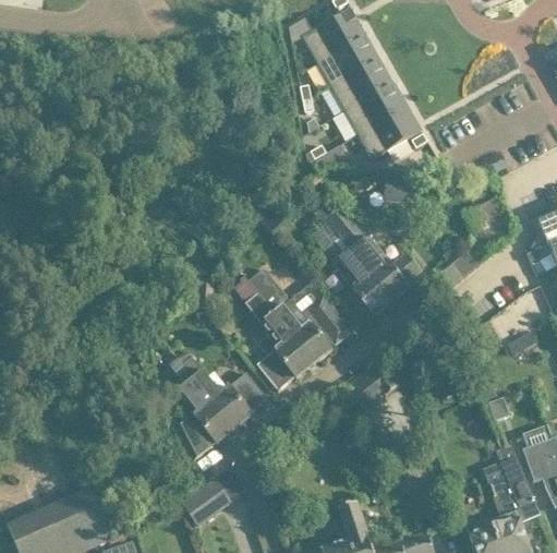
[(303,34),(301,35),(316,61),(365,33),(351,9),(334,19),(333,16),(330,17),(331,20),(304,35),(303,34)]
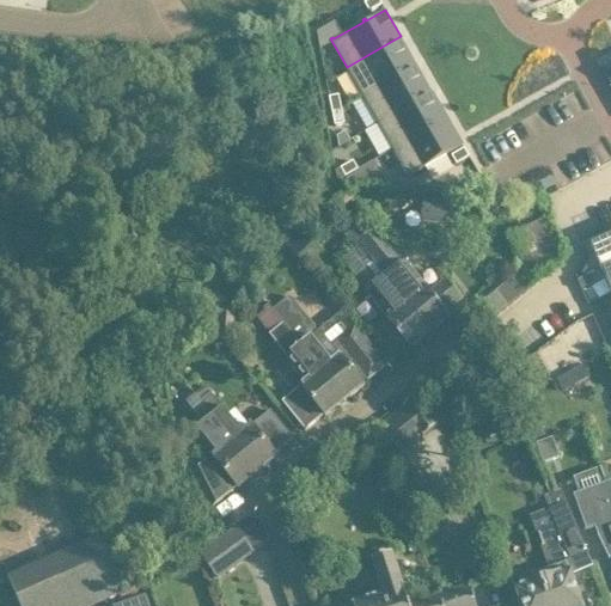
[(401,36),(347,67),(362,93),(415,62),(401,36)]
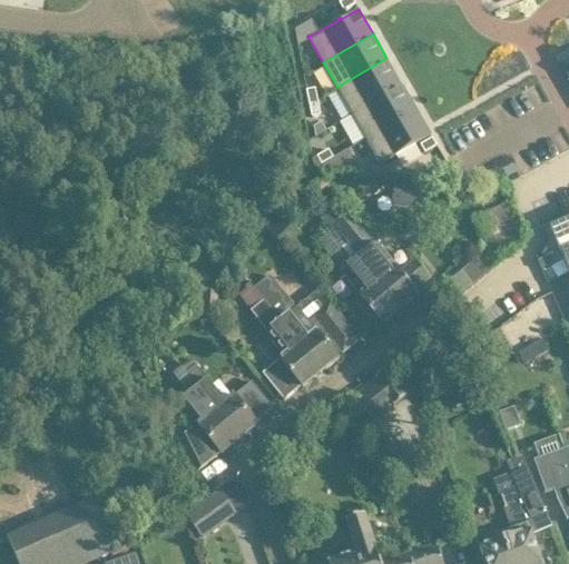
[(386,58),(337,87),(351,111),(401,82),(386,58)]
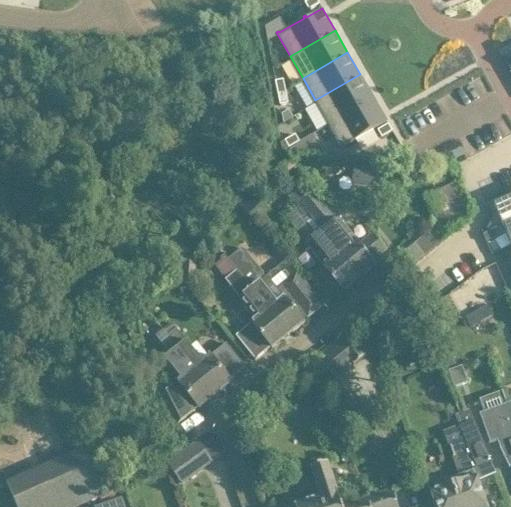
[(360,74),(315,100),(328,121),(373,95),(361,74),(360,75),(360,74)]
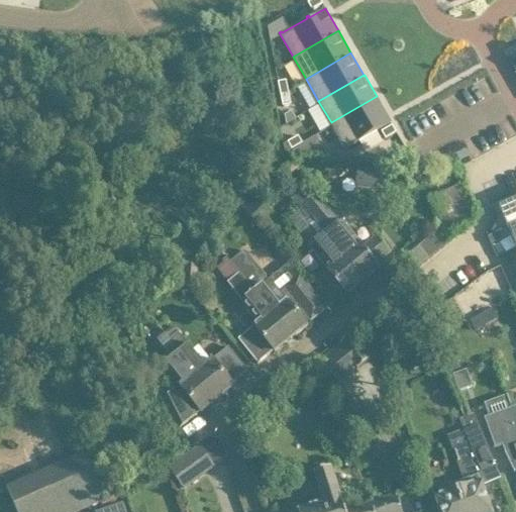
[(278,79),(280,90),(288,89),(286,77),(278,79)]
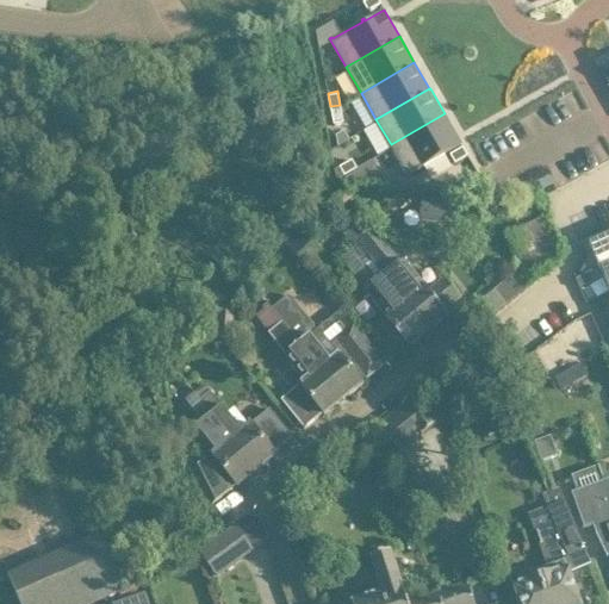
[(340,105),(330,106),(333,120),(342,119),(340,105)]
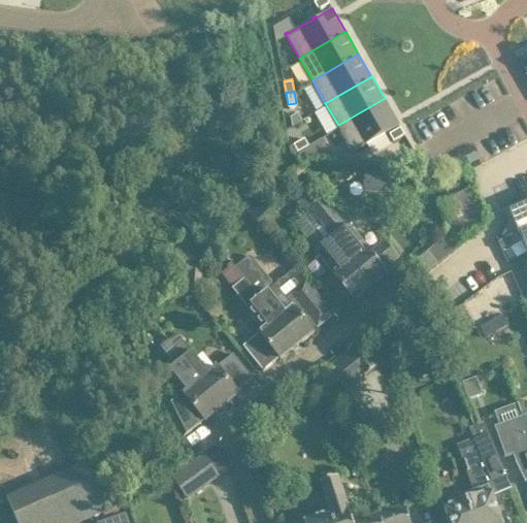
[(385,98),(338,125),(352,149),(398,122),(385,98)]
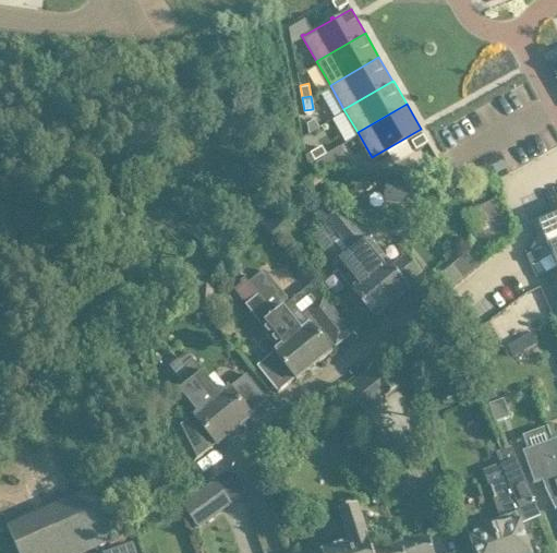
[(422,132),(411,139),(415,146),(427,140),(422,132)]
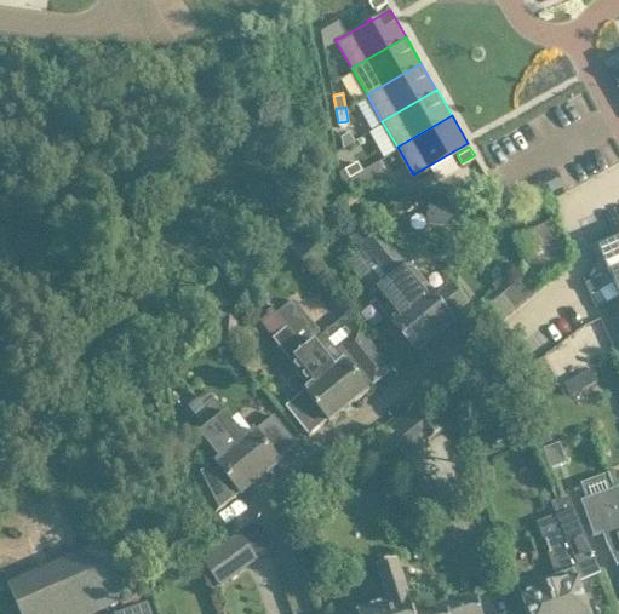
[(357,159),(344,166),(349,174),(362,167),(357,159)]
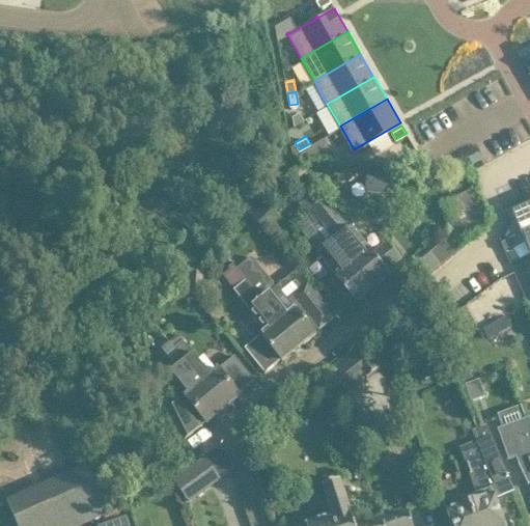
[(395,163),(366,161),(365,187),(394,189),(395,163)]
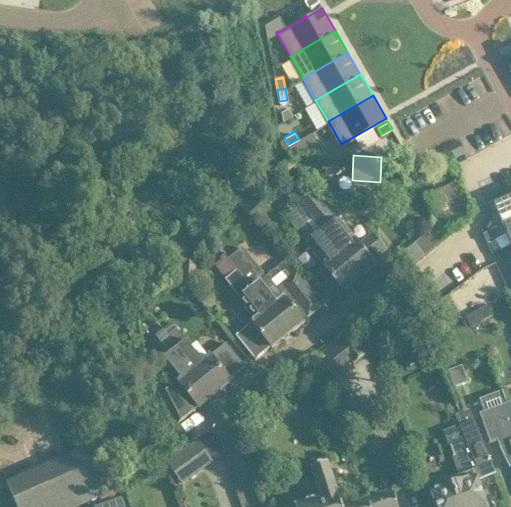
[(299,198),(301,201),(323,228),(360,274),(375,261),(371,257),(385,245),(373,230),(359,241),(338,216),(331,221),(307,191),(299,198)]
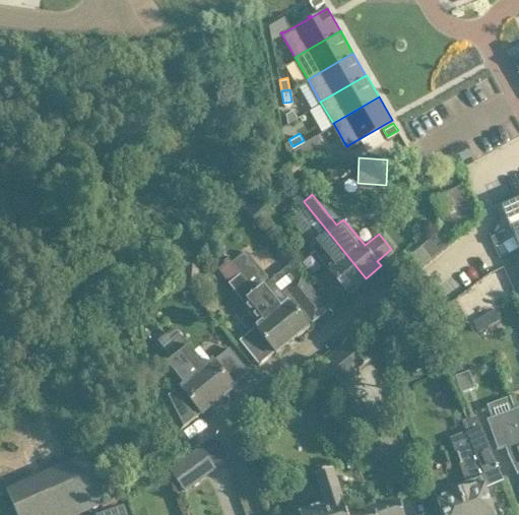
[(518,196),(515,198),(501,204),(510,226),(518,220),(518,196)]
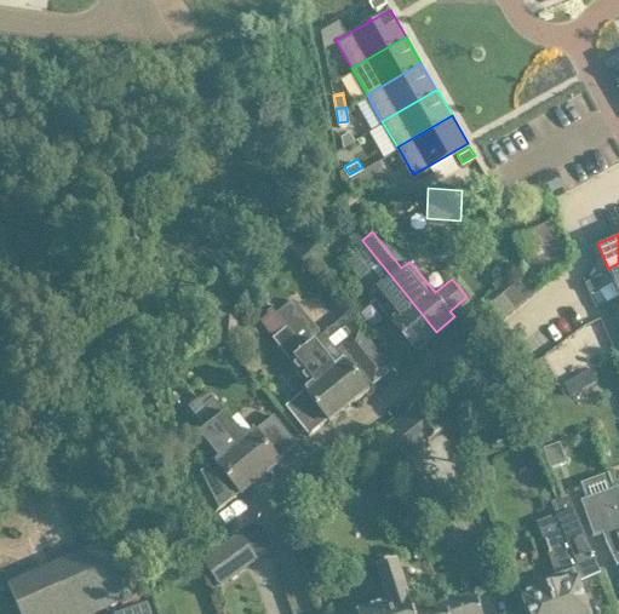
[(436,332),(391,276),(365,244),(347,258),(372,290),(371,291),(391,316),(376,330),(399,359),(414,346),(416,348),(436,332)]
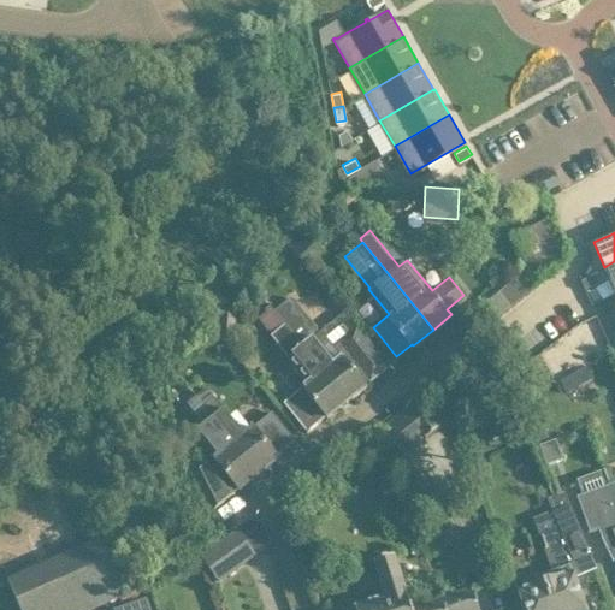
[(614,261),(604,267),(614,290),(614,261)]
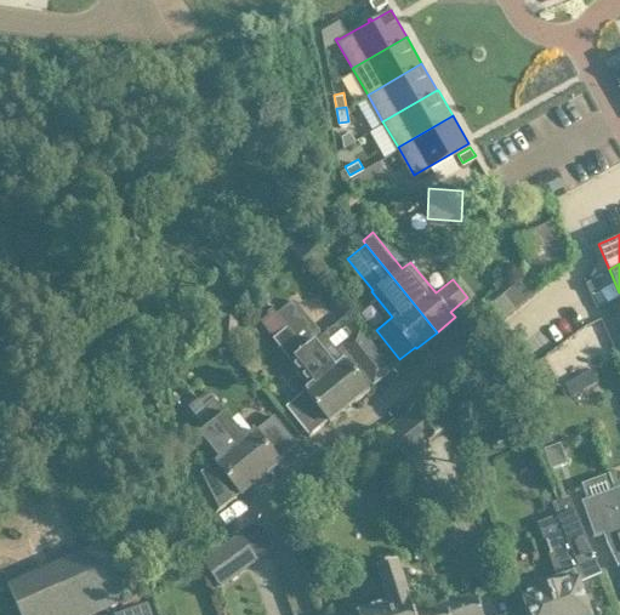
[(598,274),(585,279),(589,289),(602,283),(598,274)]
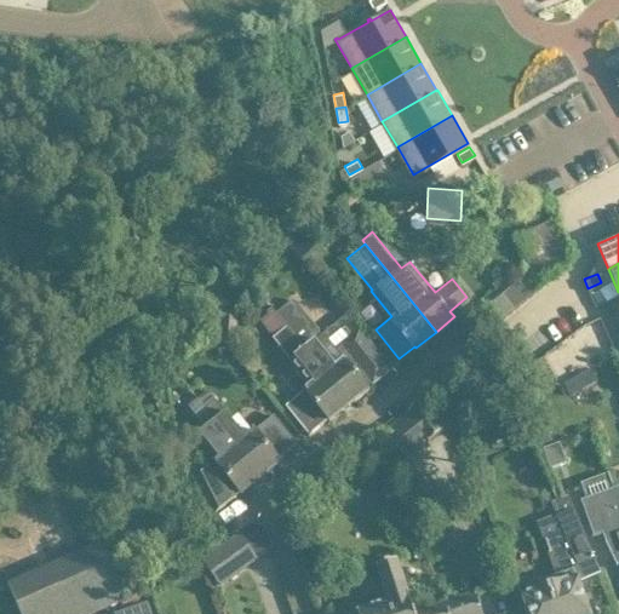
[(516,277),(491,302),(499,311),(525,287),(516,277)]
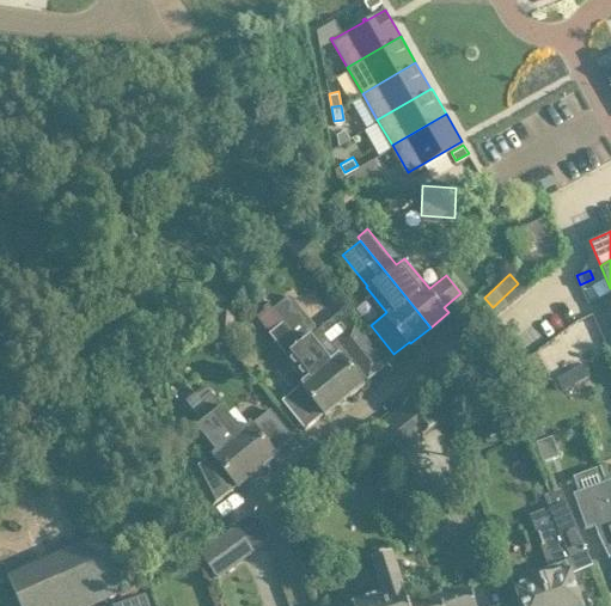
[(272,306),(282,319),(344,396),(364,381),(361,378),(367,374),(384,361),(354,323),(337,336),(337,337),(331,343),(337,352),(331,357),(311,332),(317,328),(288,292),(272,306)]
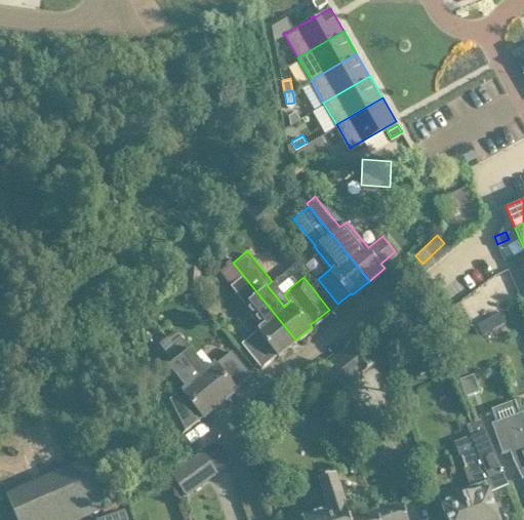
[(523,264),(515,268),(519,275),(523,272),(523,264)]
